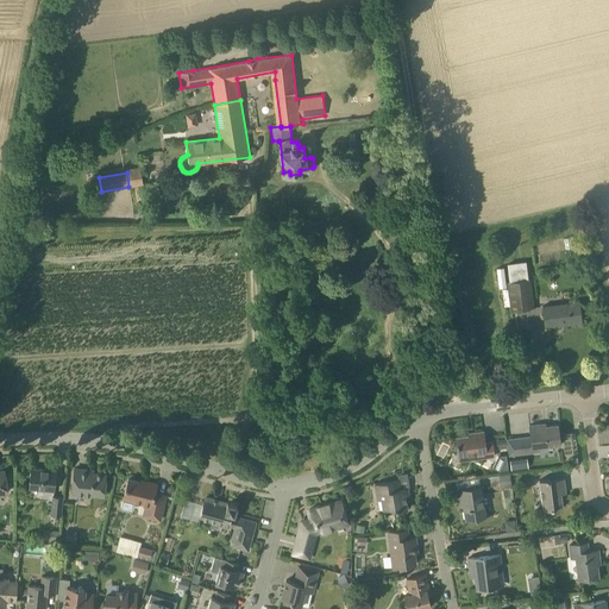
[(496,268),(500,287),(507,286),(503,267),(496,268)]
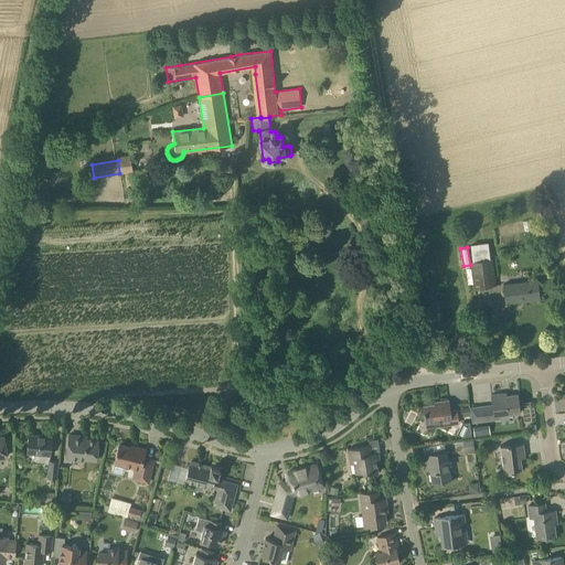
[(492,259),(490,259),(472,262),(470,262),(473,288),(496,286),(492,259)]
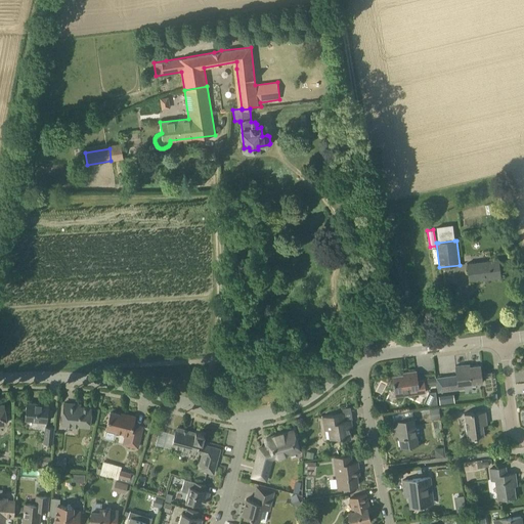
[(500,277),(498,267),(497,259),(467,263),(469,279),(486,277),(486,279),(500,277)]
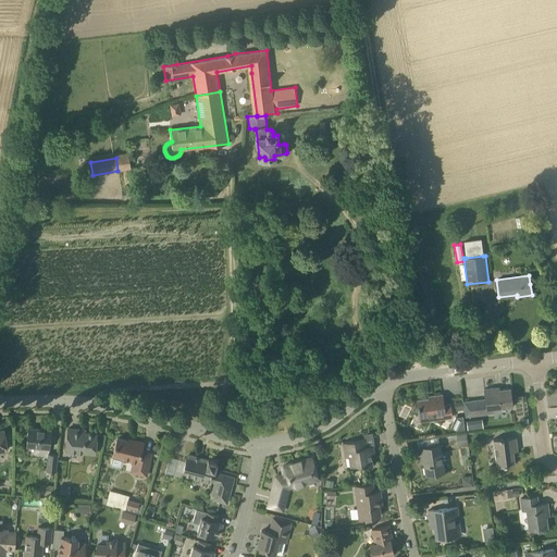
[(495,391),(495,387),(484,388),(485,399),(477,400),(479,415),(487,413),(487,410),(512,407),(510,388),(495,391)]
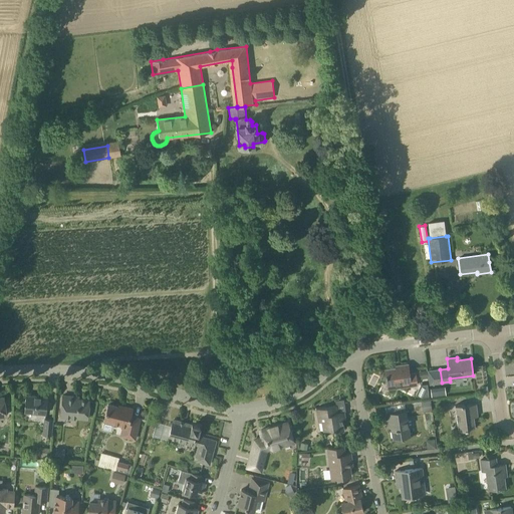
[(410,373),(408,363),(399,365),(399,367),(384,368),(386,374),(384,374),(387,389),(417,384),(416,373),(410,373)]
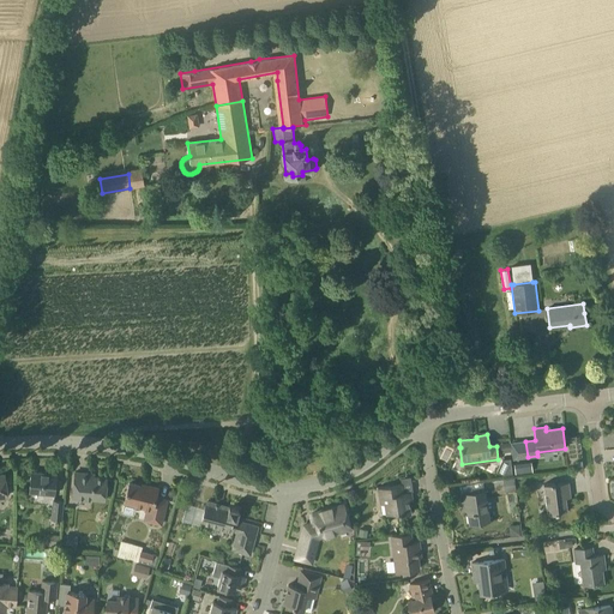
[(512,473),(510,458),(503,459),(501,461),(497,470),(498,470),(497,471),(503,475),(512,473)]
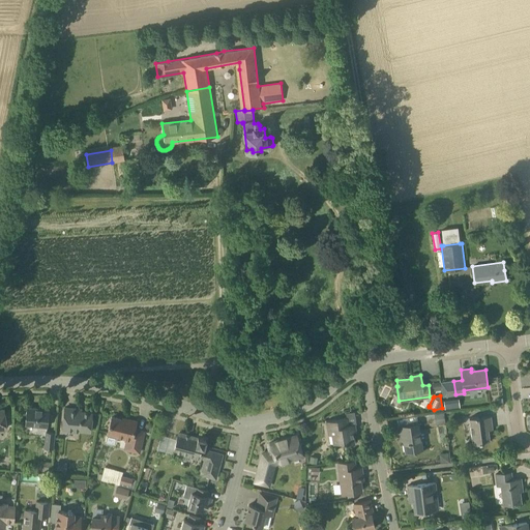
[(49,409),(27,407),(25,424),(47,427),(49,409)]
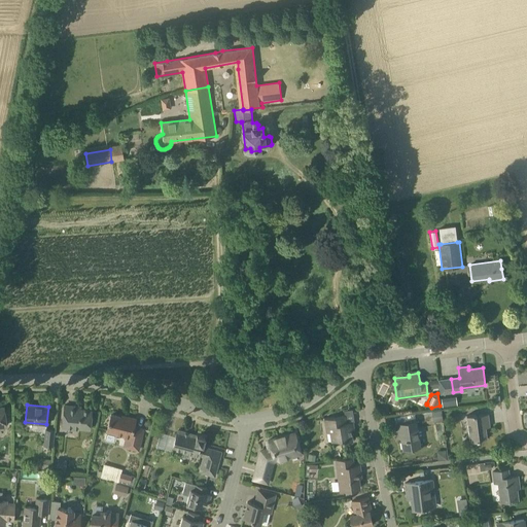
[(90,428),(92,411),(74,409),(74,406),(64,405),(62,428),(78,430),(78,427),(90,428)]
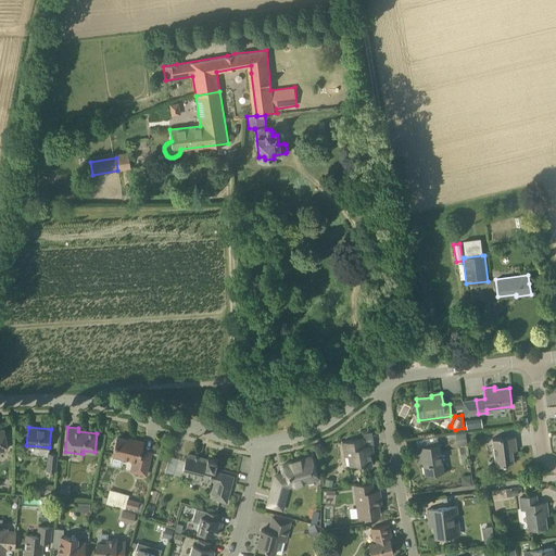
[(134,441),(117,437),(112,455),(133,460),(130,470),(146,475),(151,452),(141,450),(143,442),(134,439),(134,441)]
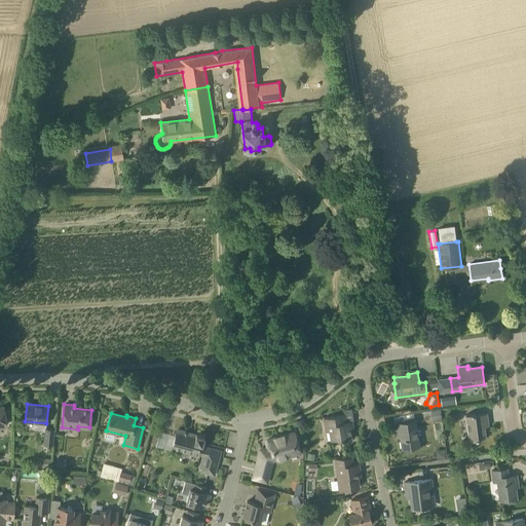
[(488,421),(487,413),(475,414),(465,415),(468,441),(478,440),(478,438),(486,438),(484,421),(488,421)]
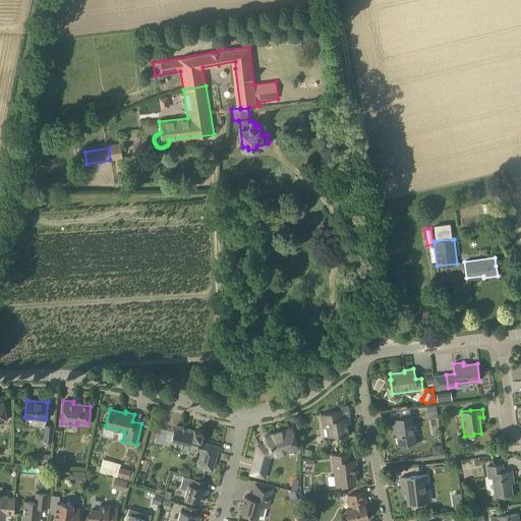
[(338,433),(338,437),(348,435),(346,421),(349,421),(349,416),(343,417),(342,410),(321,414),(323,427),(328,426),(330,436),(338,433)]
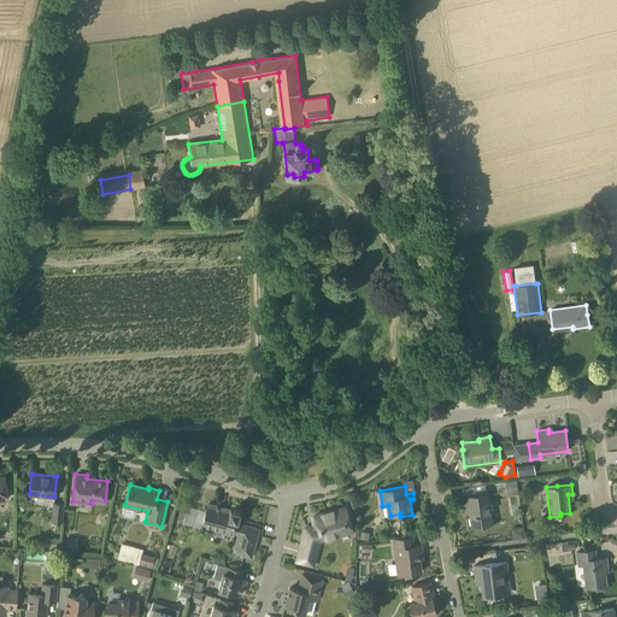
[(492,522),(487,493),(463,497),(464,506),(469,506),(471,526),(499,522),(499,521),(492,522)]
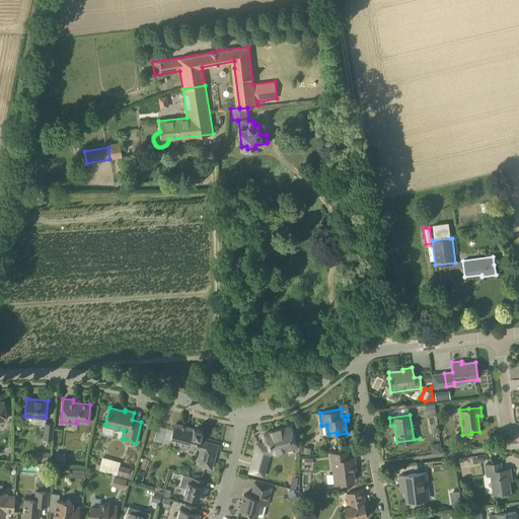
[(53,424),(45,423),(44,438),(52,439),(53,424)]
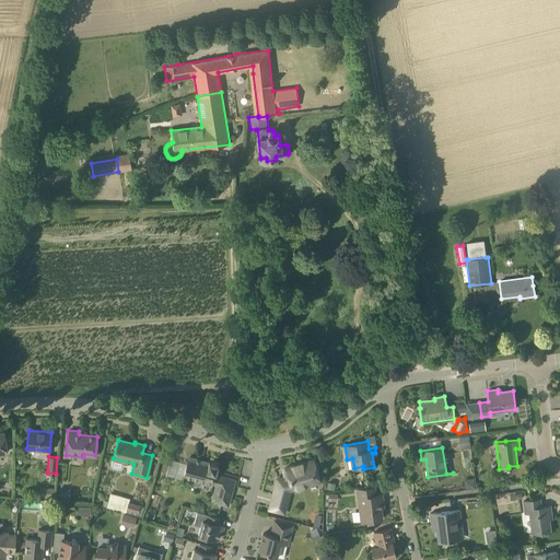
[(209,463),(188,457),(183,476),(216,486),(211,501),(228,505),(235,479),(214,475),(218,464),(209,462),(209,463)]
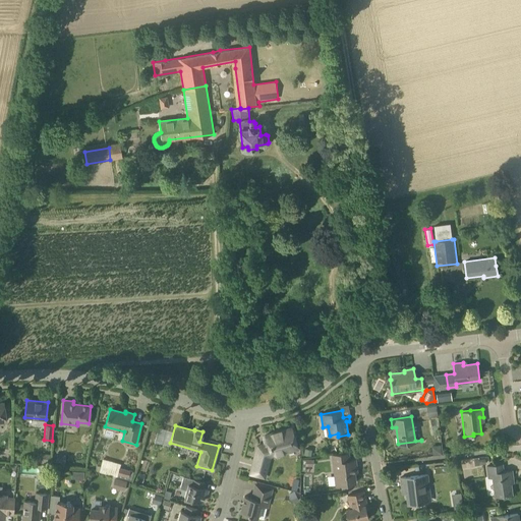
[(265,477),(270,455),(297,447),(291,427),(266,436),(268,444),(257,446),(250,473),(265,477)]
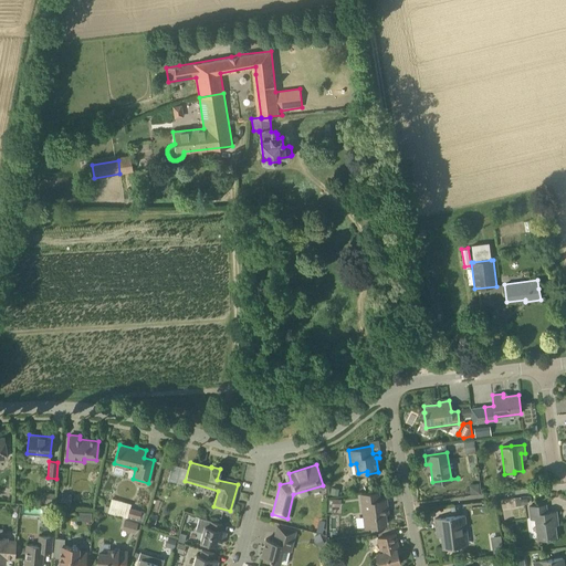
[(379,500),(378,491),(360,493),(364,519),(367,517),(368,526),(386,524),(384,509),(387,509),(386,499),(379,500)]
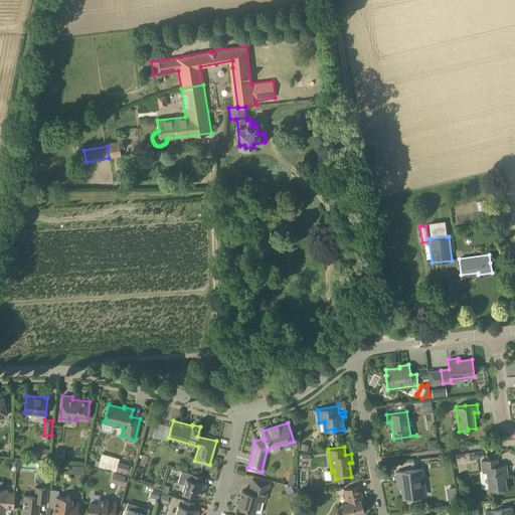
[(454,463),(468,462),(468,453),(454,453),(454,463)]
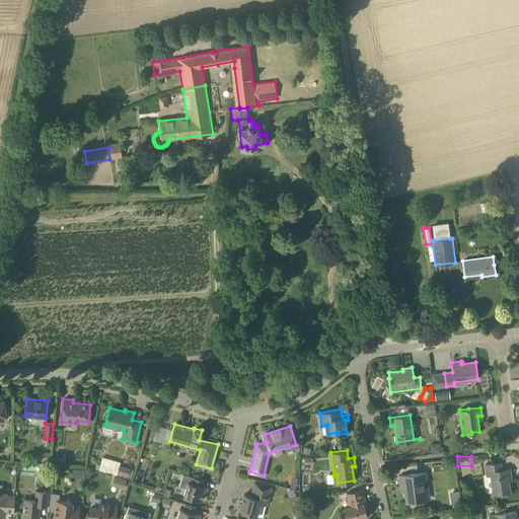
[(131,479),(134,470),(119,466),(120,462),(102,457),(98,470),(131,479)]
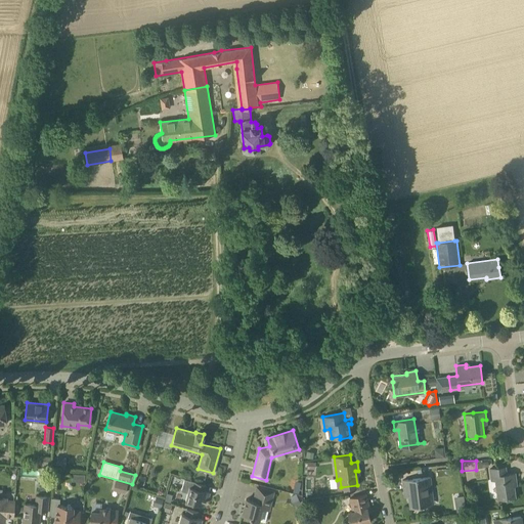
[(506,474),(506,467),(489,469),(491,481),(495,480),(497,499),(515,496),(513,483),(516,482),(515,473),(506,474)]
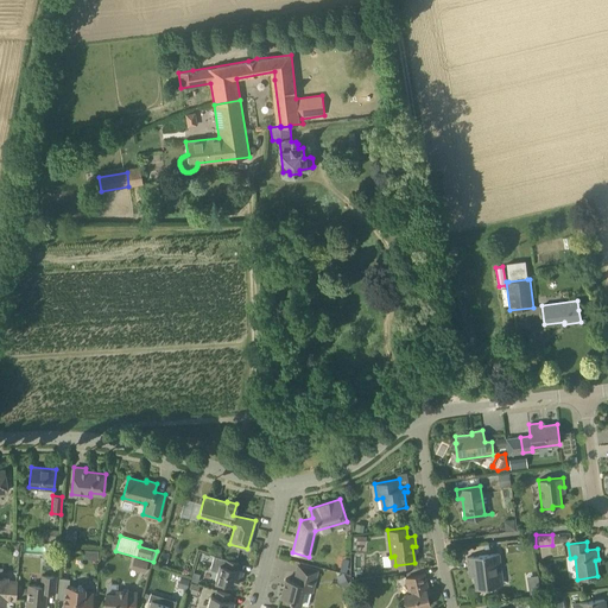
[(501,564),(499,553),(494,555),(494,553),(467,557),(468,568),(473,567),(475,588),(498,586),(495,565),(501,564)]
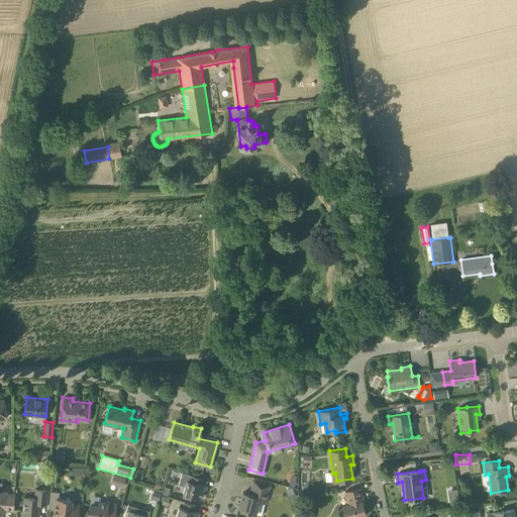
[(192,476),(182,473),(179,484),(185,486),(183,493),(184,493),(183,497),(190,499),(191,496),(200,498),(203,488),(206,489),(206,486),(202,485),(203,479),(192,475),(192,476)]
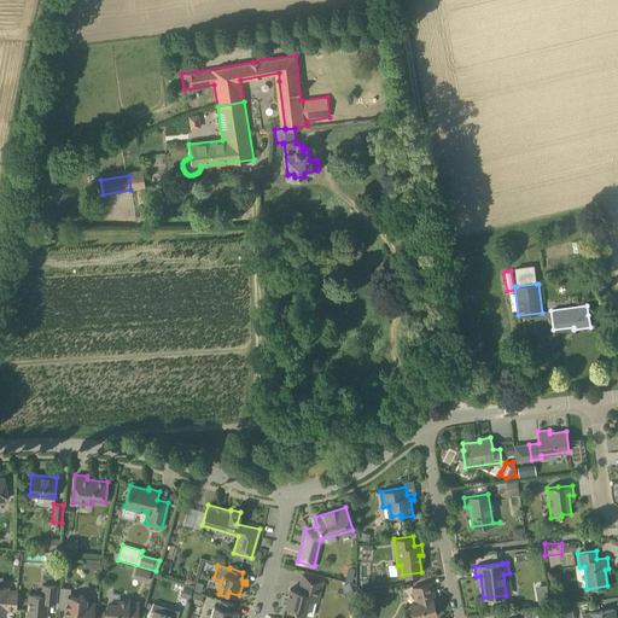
[(143,569),(139,579),(147,582),(151,570),(143,569)]
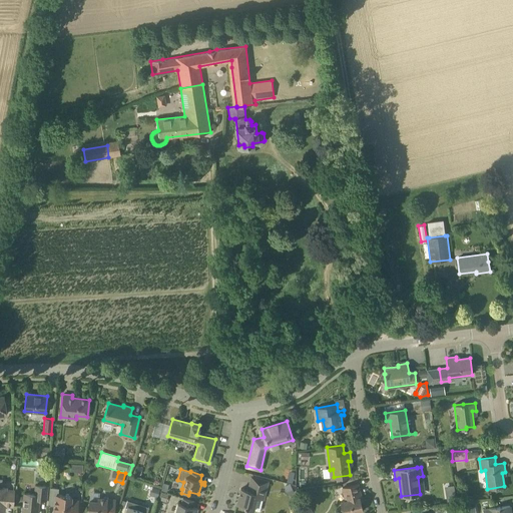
[(263,499),(268,481),(251,477),(247,490),(240,488),(236,503),(244,506),(244,507),(252,509),(257,497),(263,499)]
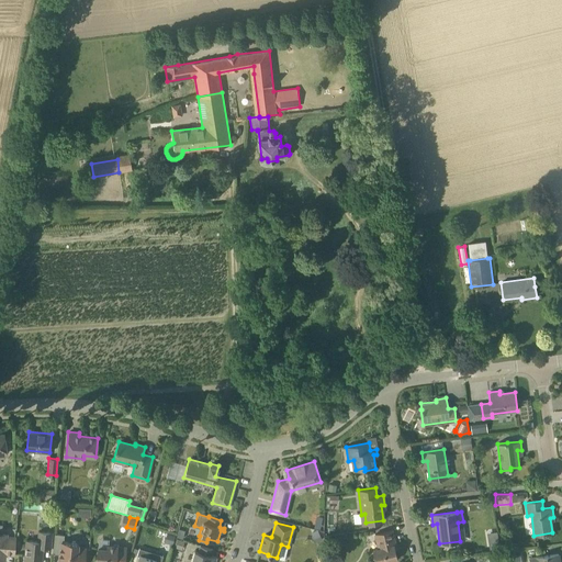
[(375,561),(385,561),(396,560),(393,546),(395,544),(392,530),(375,535),(379,548),(373,549),(375,561)]
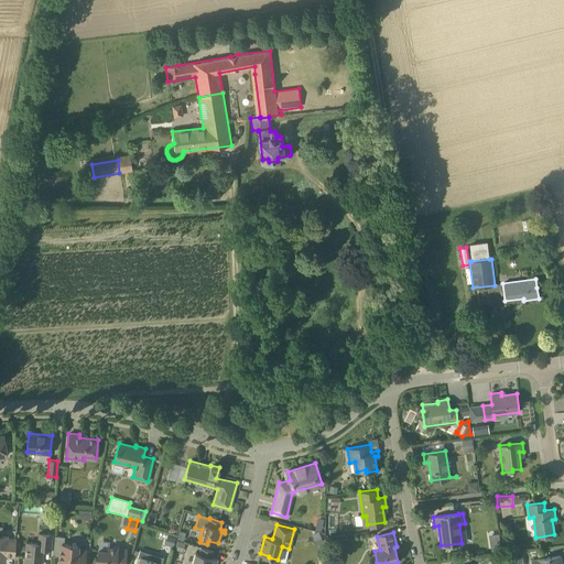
[(51,550),(53,534),(39,533),(38,543),(26,542),(24,563),(33,563),(41,563),(43,549),(51,550)]
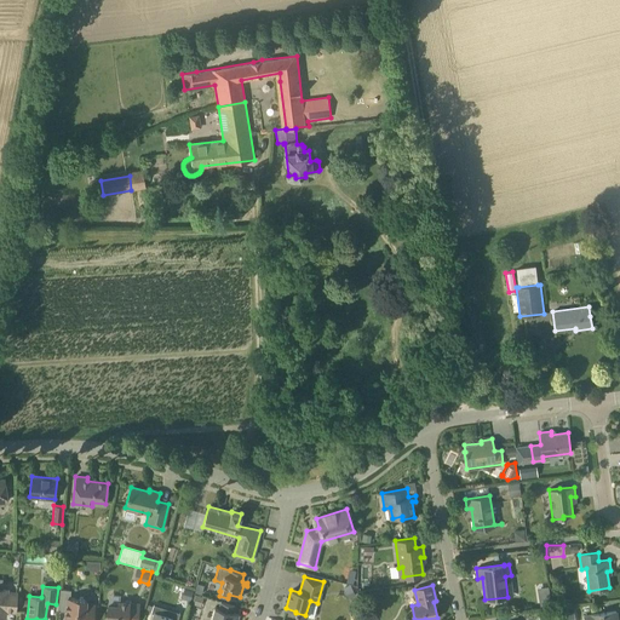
[(16,612),(18,592),(7,592),(7,589),(0,587),(0,616),(5,616),(6,612),(16,612)]
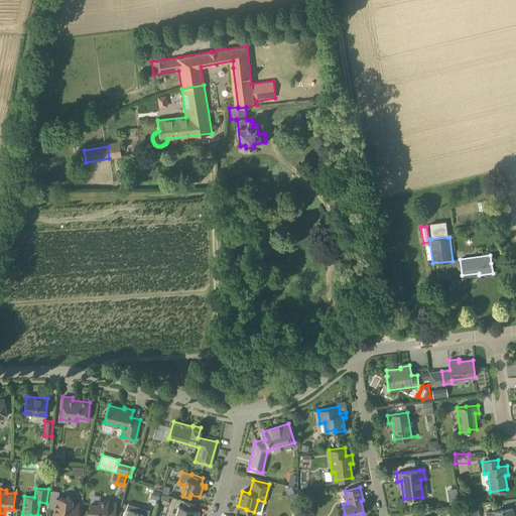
[(54,509),(53,515),(77,515),(79,503),(72,502),(72,499),(58,498),(58,491),(50,490),(48,508),(54,509)]
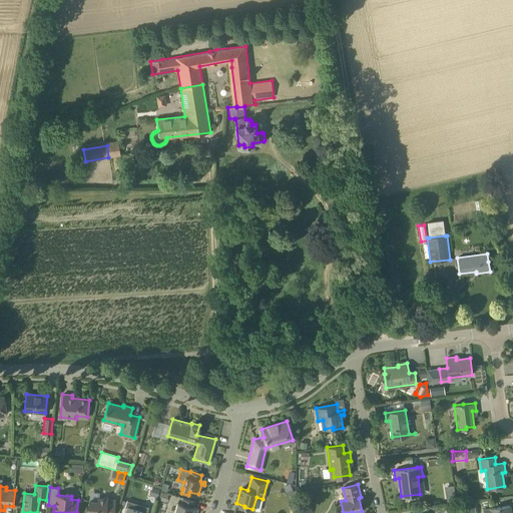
[(161,492),(158,499),(166,501),(168,494),(161,492)]
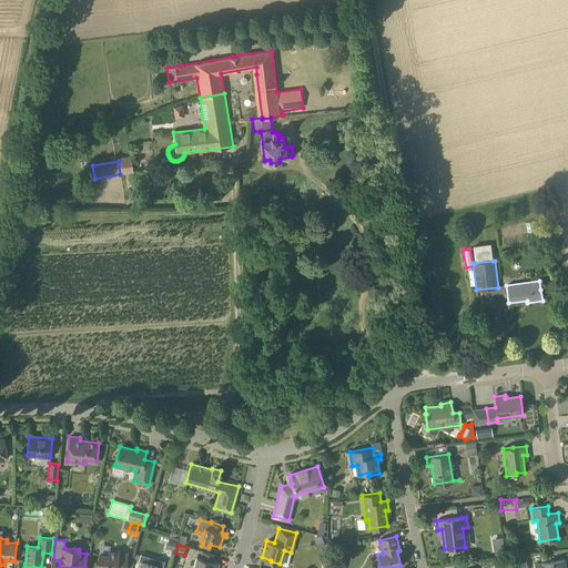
[(125,567),(128,554),(108,551),(108,555),(99,554),(97,567),(125,567)]
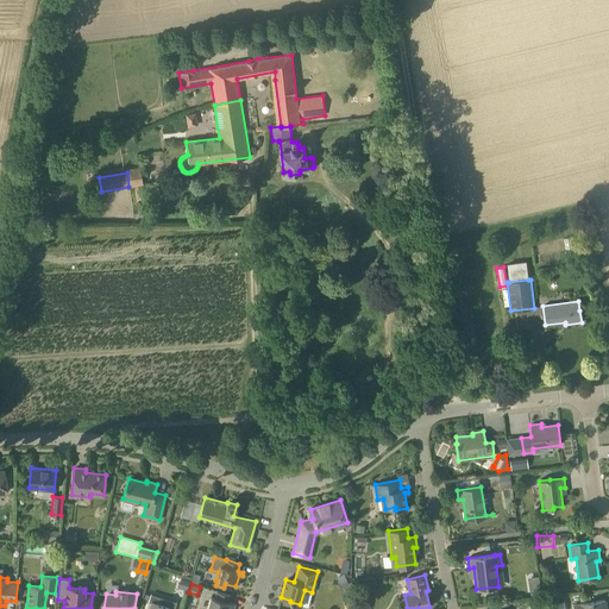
[(228,602),(231,595),(217,591),(214,597),(211,597),(207,608),(228,608),(230,607),(233,607),(234,603),(228,602)]
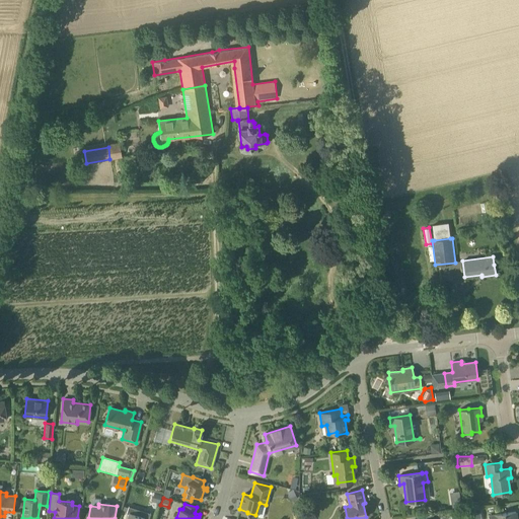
[(144,518),(145,517),(137,515),(139,510),(128,507),(127,512),(129,513),(127,518),(144,518)]
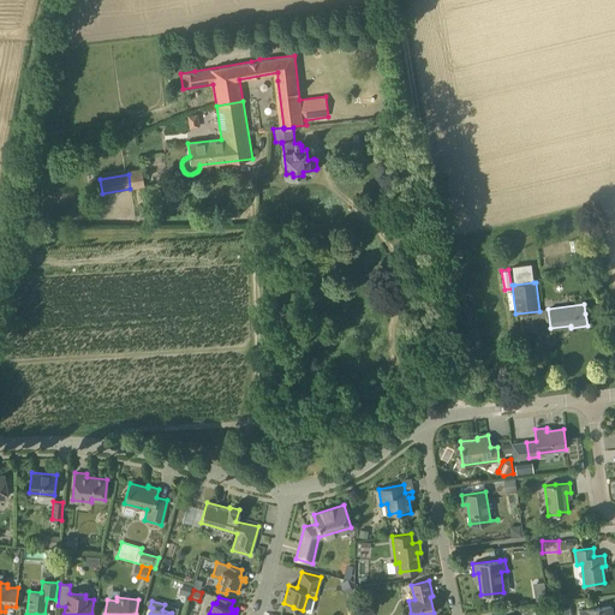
[(568,603),(554,605),(555,614),(569,611),(568,603)]
